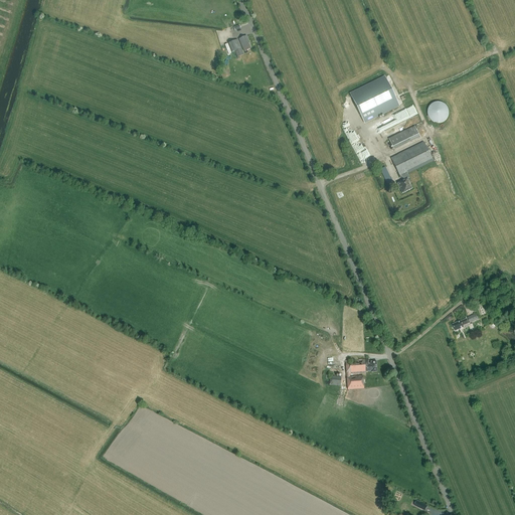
[(244,51),(250,48),(248,43),(249,43),(246,36),(238,39),(244,51)]
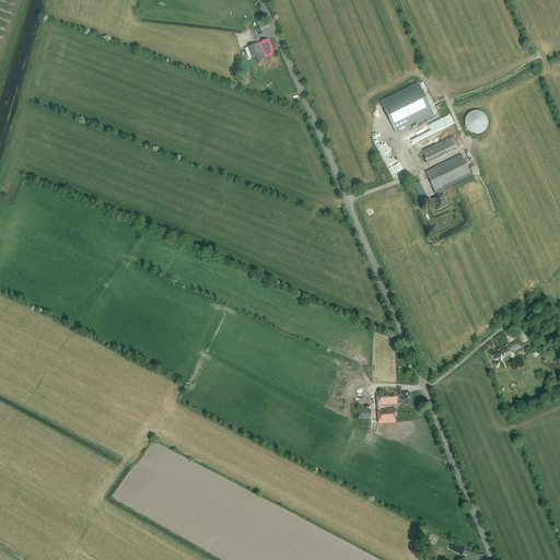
[(255,56),(258,62),(266,59),(258,43),(248,47),(253,57),(255,56)]
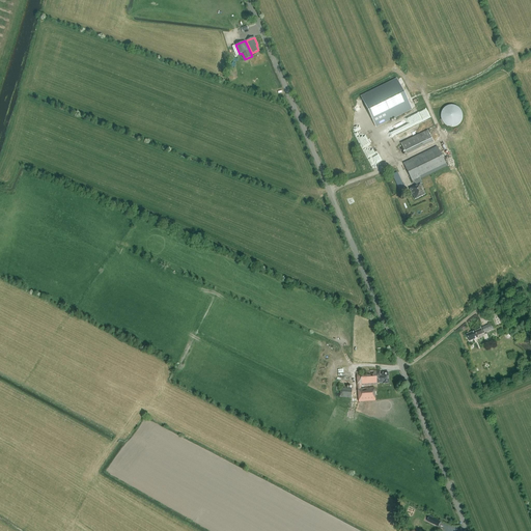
[(412,110),(397,79),(361,96),(375,128),(412,110)]
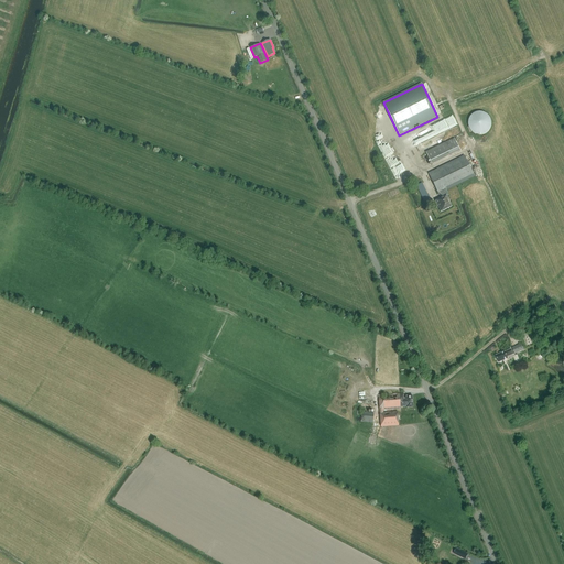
[(494,114),(473,111),(472,132),(491,133),(494,114)]
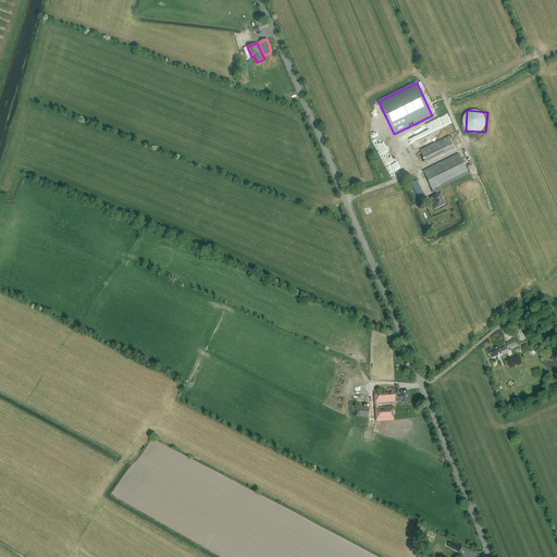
[(447,127),(425,136),(429,144),(433,141),(432,138),(435,137),(436,140),(444,137),(444,138),(450,136),(447,127)]
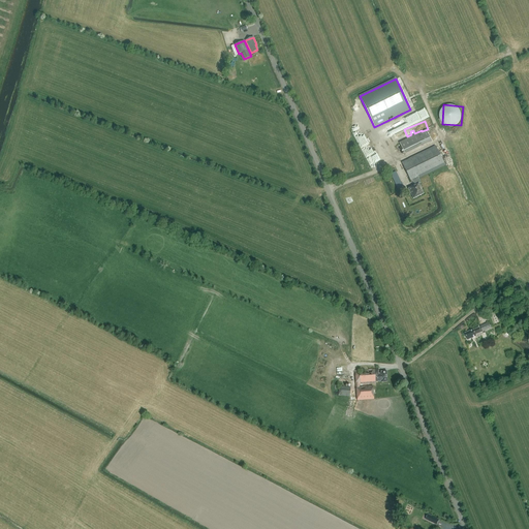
[(406,153),(434,142),(429,129),(402,141),(406,153)]
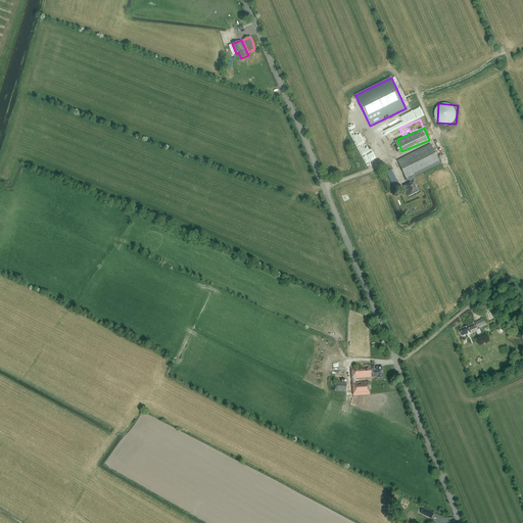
[(430,144),(397,160),(407,180),(408,179),(414,176),(439,163),(430,144)]
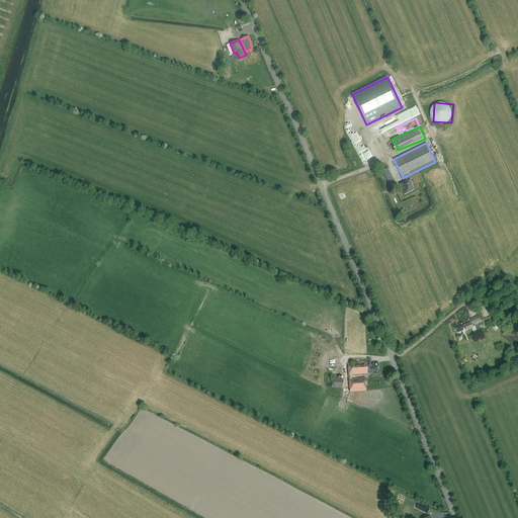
[(406,181),(400,184),(405,195),(415,189),(410,180),(412,179),(410,174),(404,177),(406,181)]
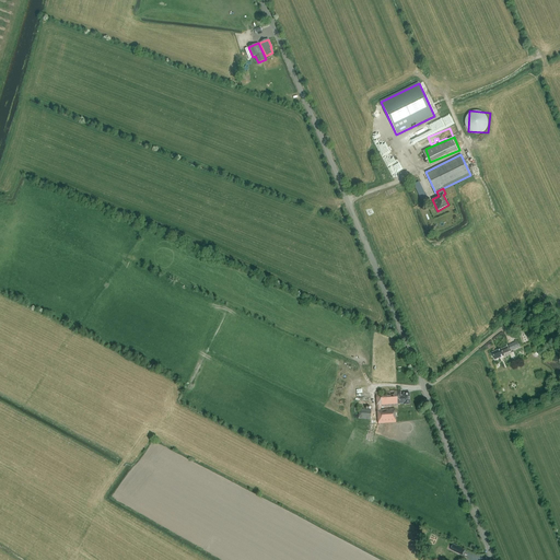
[(509,346),(511,351),(521,347),(517,341),(509,346)]
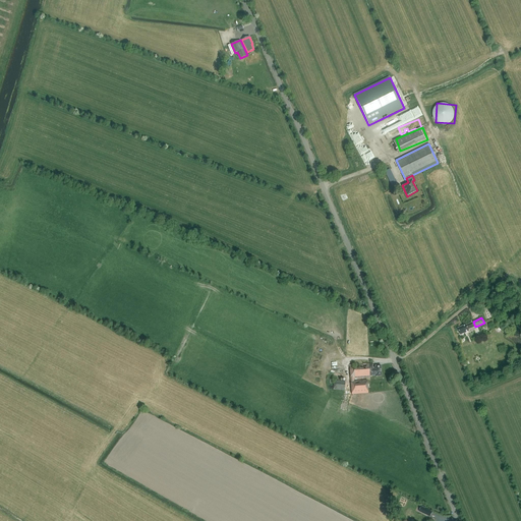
[(468,330),(474,328),(472,323),(467,325),(466,325),(458,329),(460,335),(469,332),(468,330)]
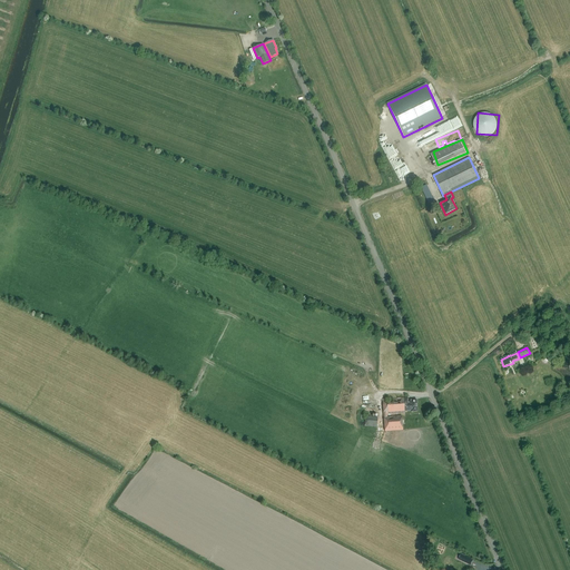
[(411,412),(418,412),(416,400),(410,401),(410,403),(409,403),(408,397),(383,400),(385,431),(403,430),(402,416),(387,418),(387,414),(405,413),(405,412),(411,411),(411,412)]
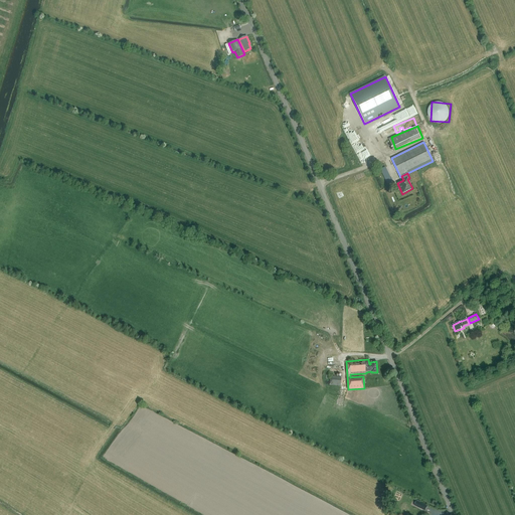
[(329,385),(340,385),(341,377),(330,376),(329,385)]
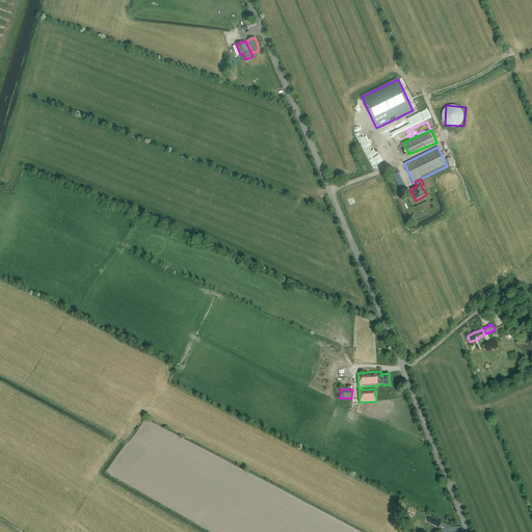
[(430,517),(428,522),(440,528),(442,523),(430,517)]
